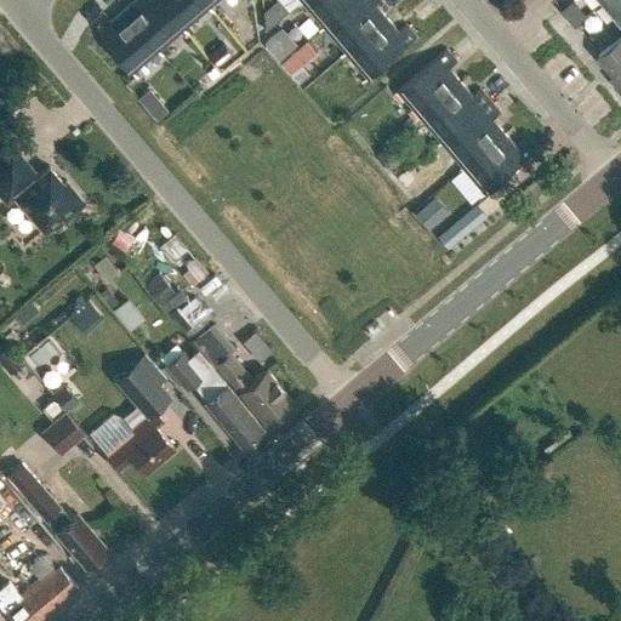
[(135,0),(125,10),(159,51),(186,29),(160,0),(135,0)]
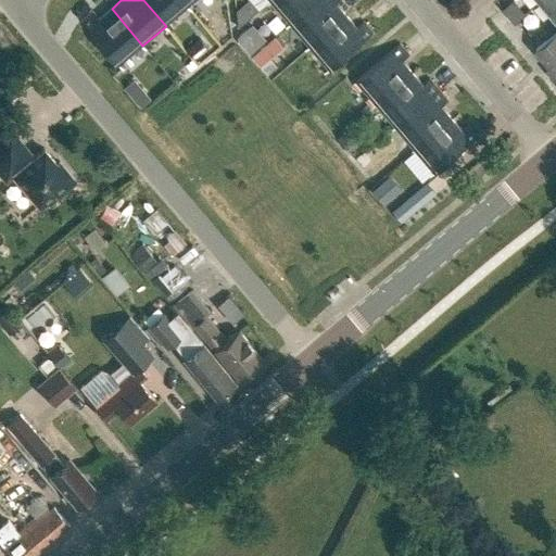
[(143,0),(166,26),(189,7),(182,0),(143,0)]
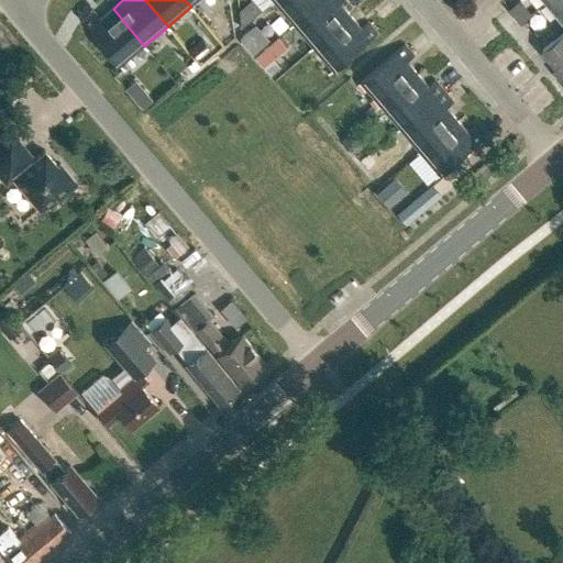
[(252,0),(250,0),(235,12),(239,32),(263,12),(252,0)]
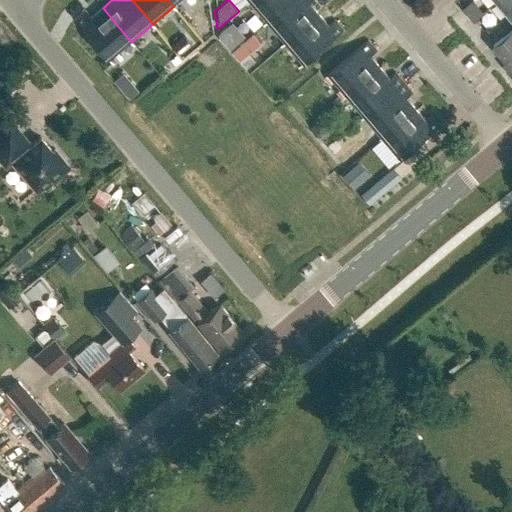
[(252,0),(250,1),(268,22),(294,0),(252,0)]
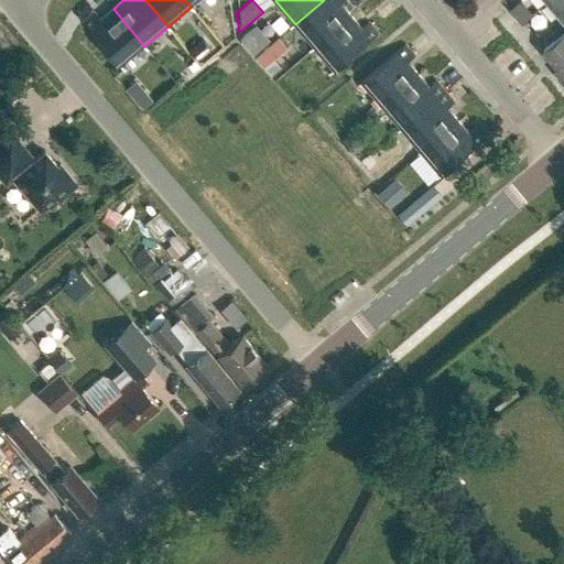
[(324,0),(295,24),(315,47),(351,17),(342,4),(346,0),(324,0)]
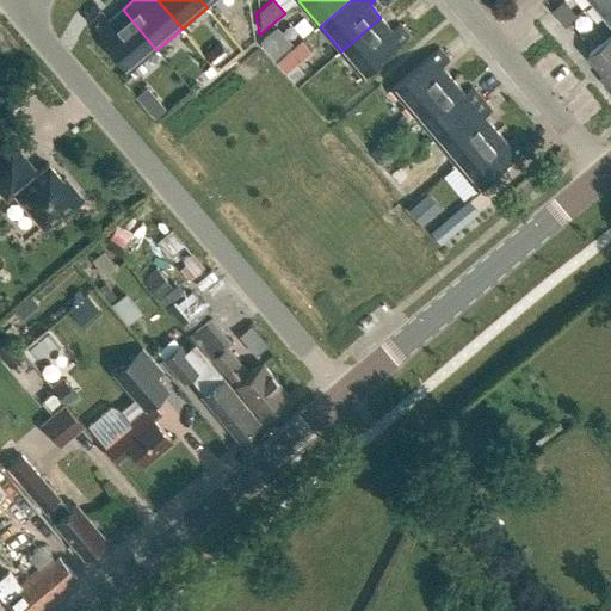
[(536,0),(551,18),(572,0),(536,0)]
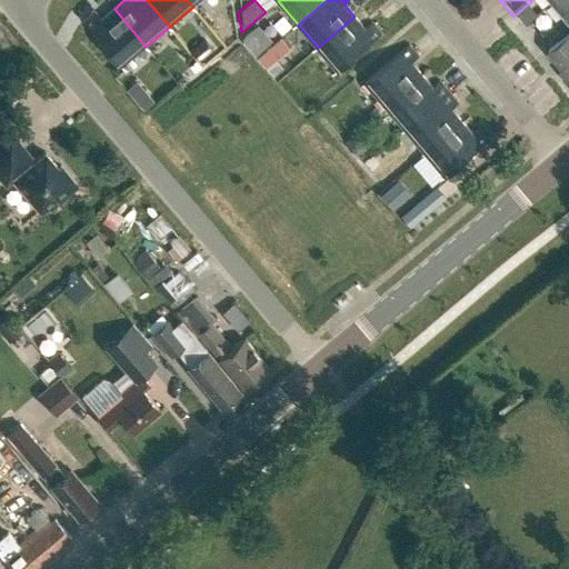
[(560,0),(532,0),(513,17),(530,37),(567,6),(560,0)]
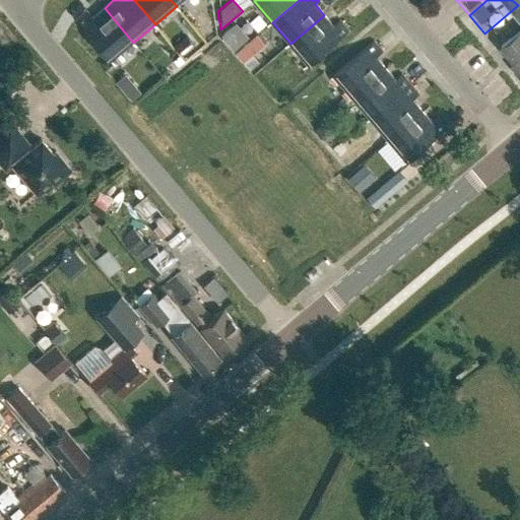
[(77,20),(112,61),(133,43),(105,8),(92,17),(87,11),(77,20)]
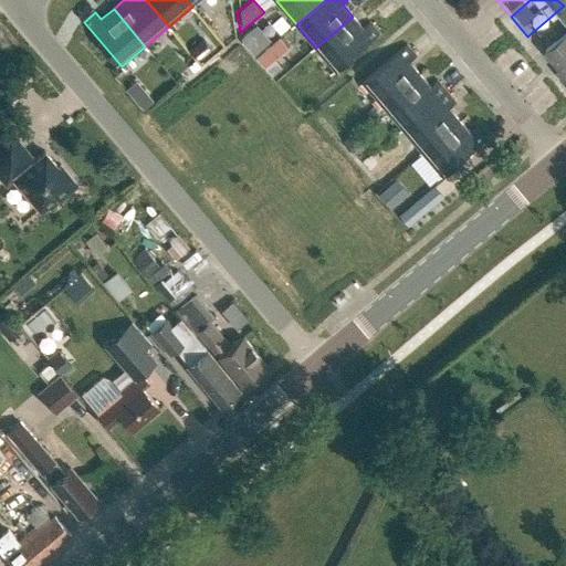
[(316,48),(336,72),(380,34),(370,23),(363,29),(353,17),(316,48)]
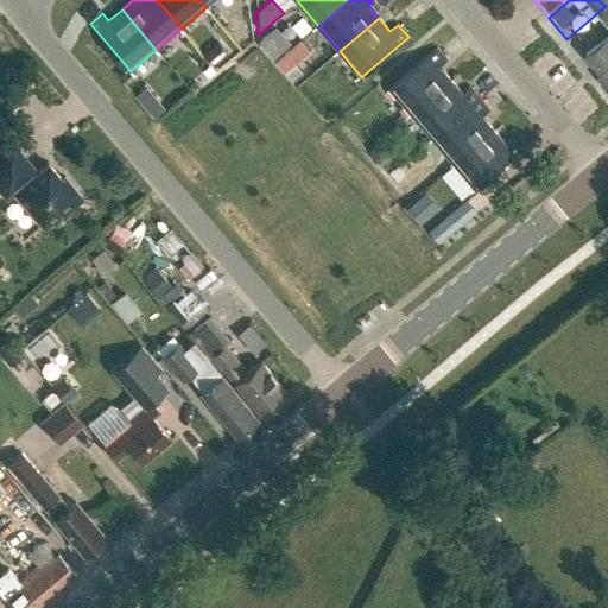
[(607,30),(600,20),(590,29),(602,42),(607,36),(607,30)]
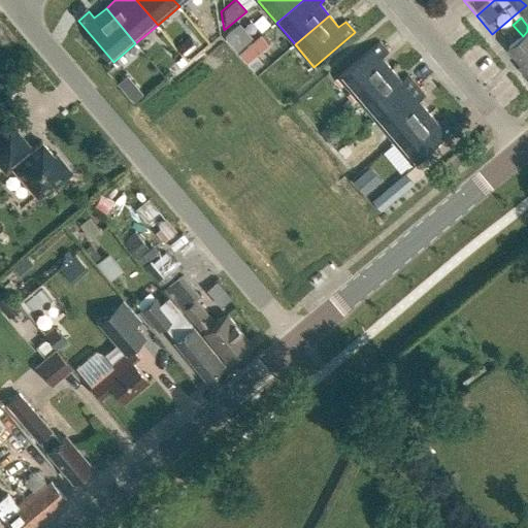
[(261,35),(240,53),(239,54),(248,63),(249,62),(269,44),(261,35)]
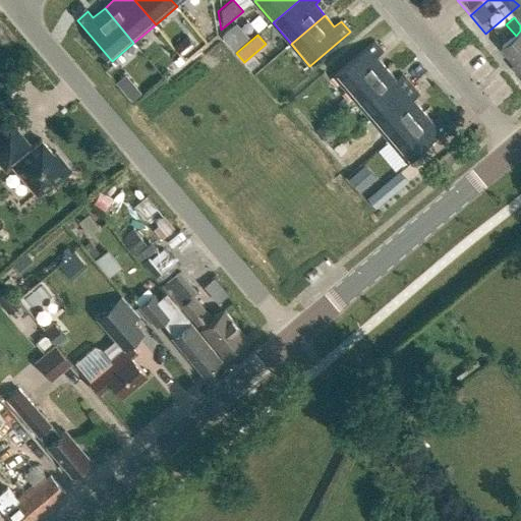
[(490,37),(483,44),(493,55),(501,49),(490,37)]
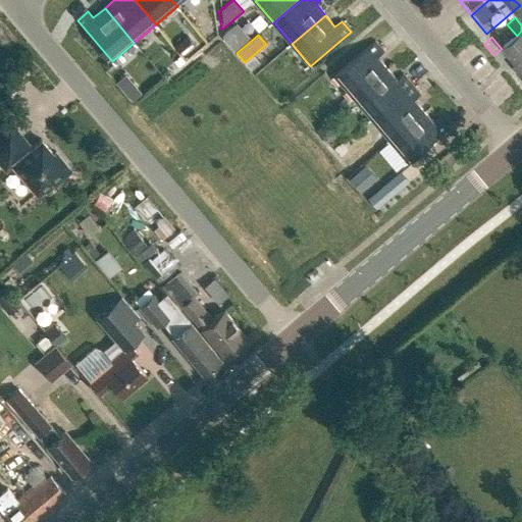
[(334,76),(354,99),(387,69),(378,58),(384,52),(375,42),(334,76)]
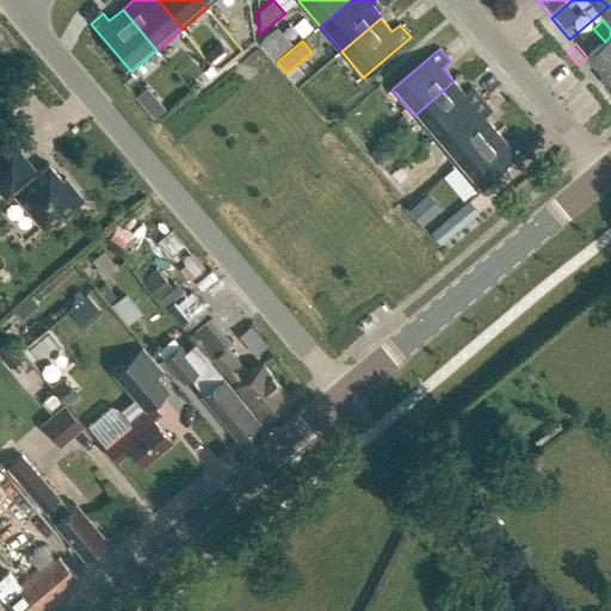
[(587,57),(578,65),(610,103),(610,50),(594,66),(587,57)]
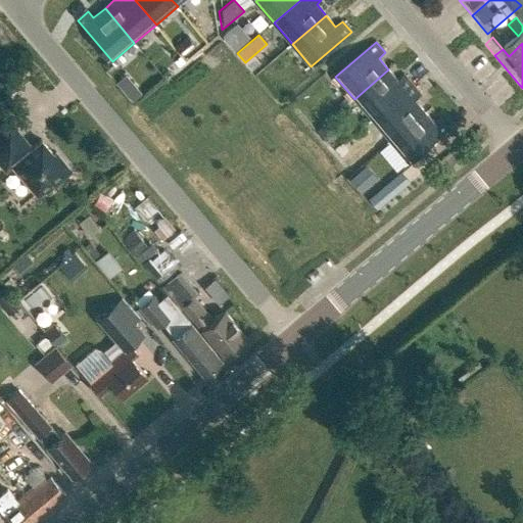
[(354,99),(372,121),(413,86),(405,76),(398,81),(388,69),(354,99)]
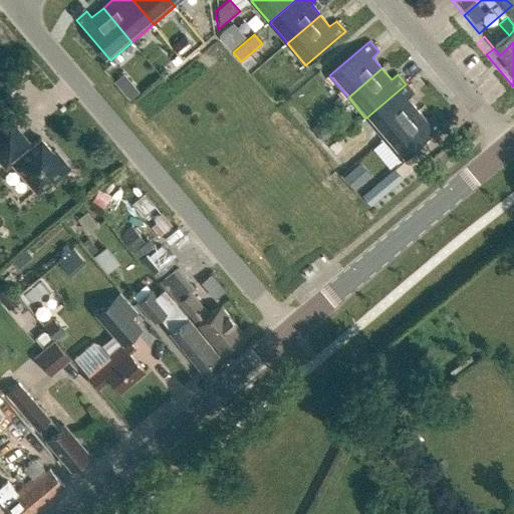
[(365,118),(383,140),(418,110),(409,99),(415,94),(406,84),(365,118)]
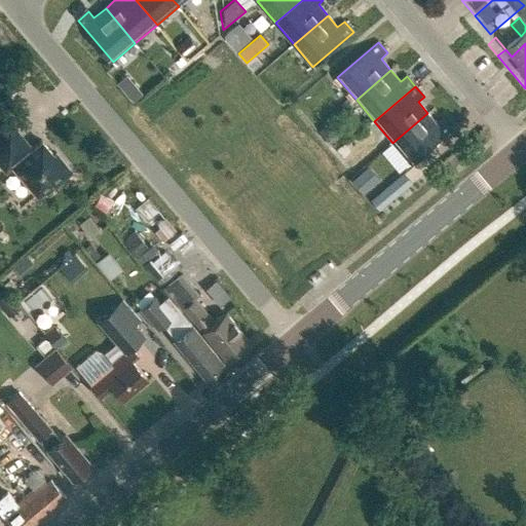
[(392,143),(411,164),(452,129),(443,119),(437,124),(427,113),(392,143)]
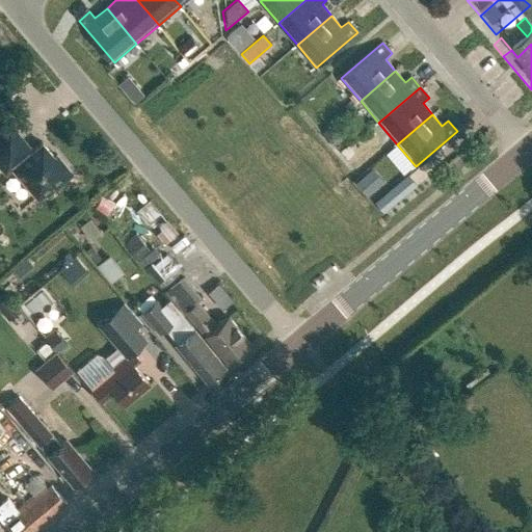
[(14,169),(37,198),(52,186),(54,188),(72,174),(57,155),(54,157),(43,142),(30,153),(26,148),(28,145),(9,124),(0,131),(0,166),(6,175),(14,169)]
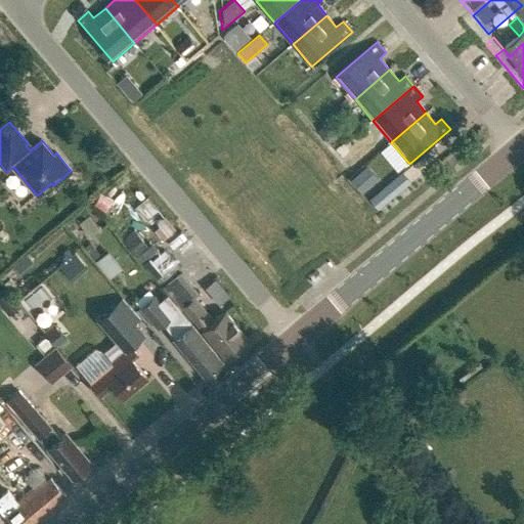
[(370,201),(379,211),(428,169),(419,159),(370,201)]
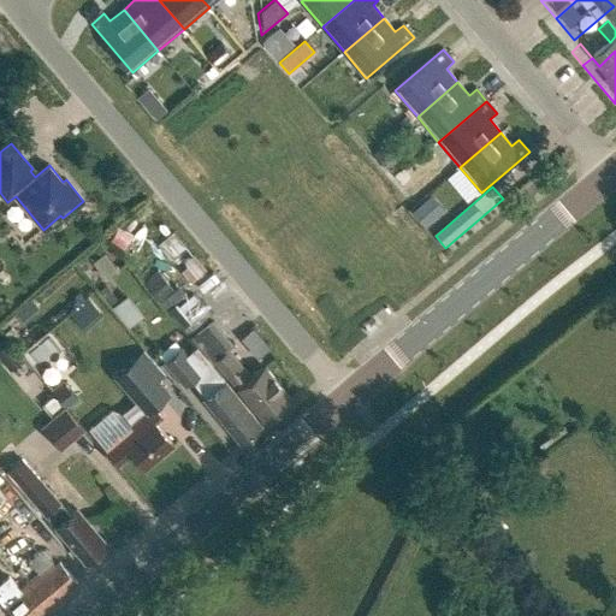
[(413,211),(426,226),(440,214),(426,199),(413,211)]
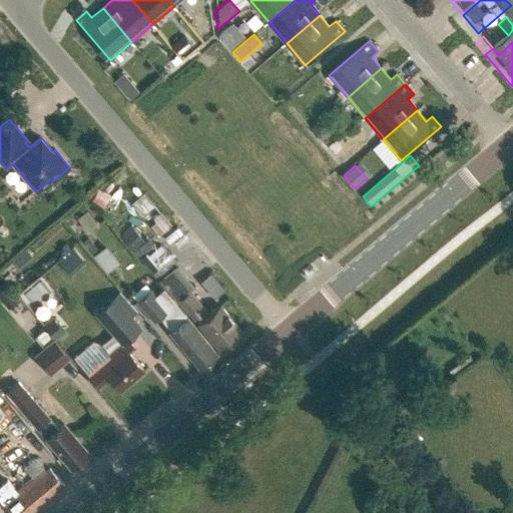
[(139,195),(148,208),(159,201),(151,188),(139,195)]
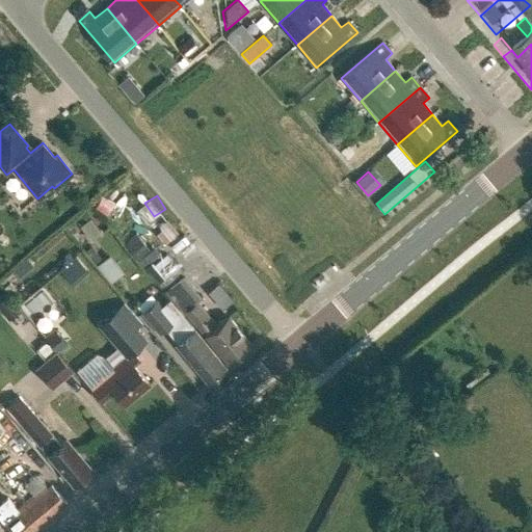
[(103,197),(99,207),(109,212),(113,203),(103,197)]
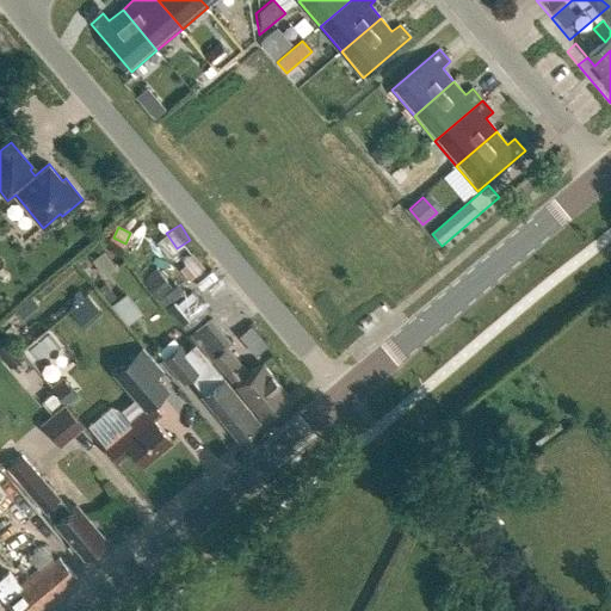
[(202,247),(186,254),(195,273),(211,266),(202,247)]
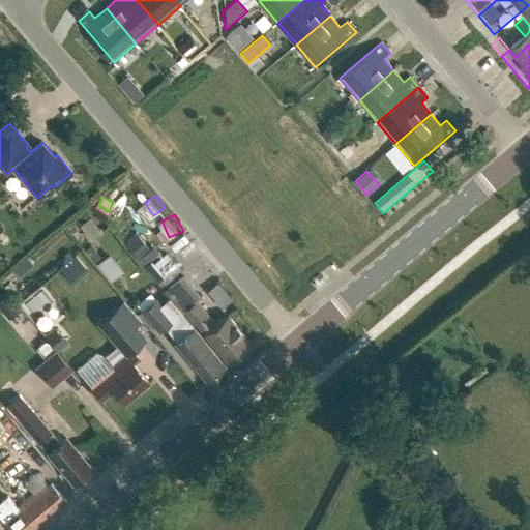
[(184,262),(172,244),(163,252),(151,235),(140,243),(164,276),(184,262)]
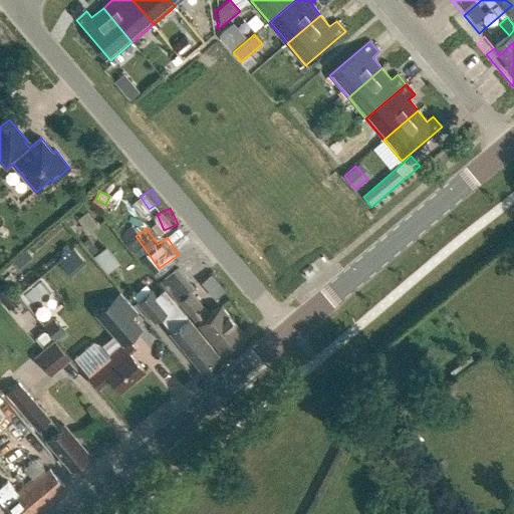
[(112,241),(98,250),(113,272),(126,262),(112,241)]
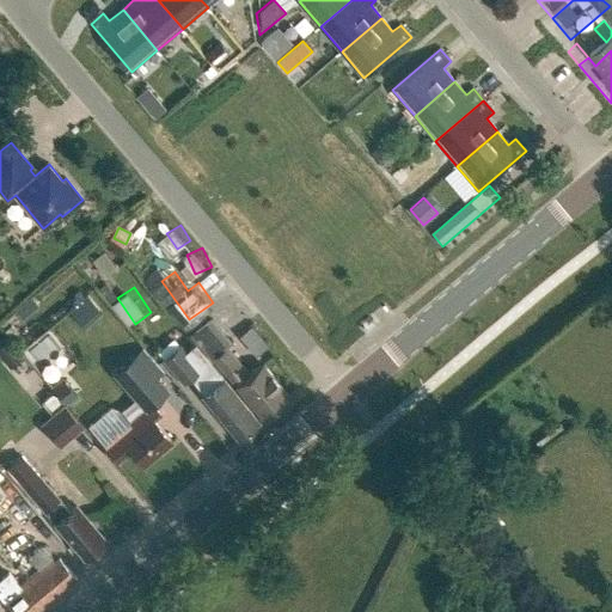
[(89,314),(103,301),(92,289),(77,303),(89,314)]
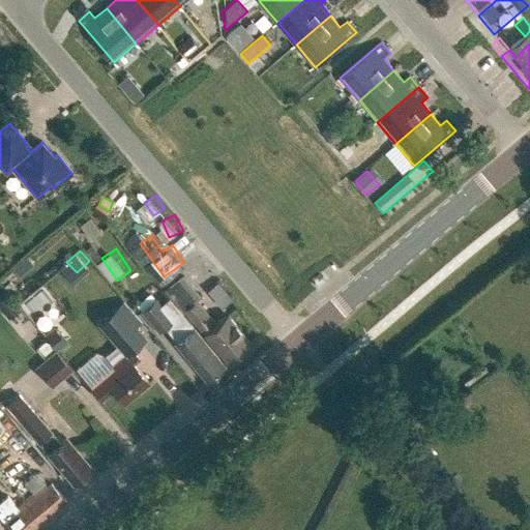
[(187,265),(169,282),(185,300),(204,285),(187,265)]
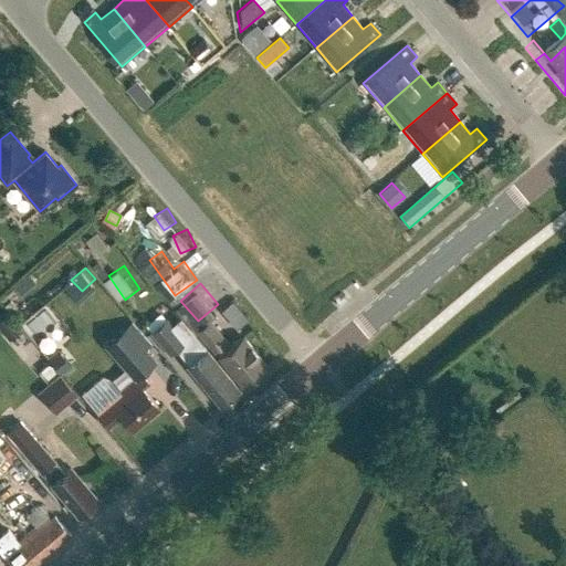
[(166,320),(150,333),(169,355),(178,347),(191,364),(187,367),(219,406),(238,390),(191,335),(185,342),(166,320)]
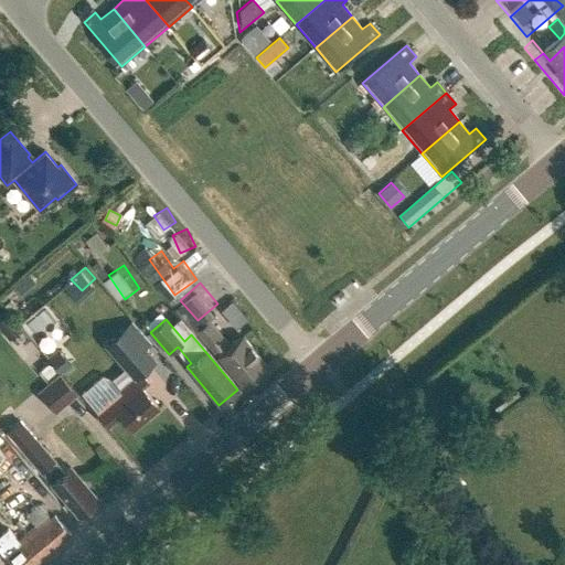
[(195,330),(242,385),(266,365),(242,336),(228,347),(208,321),(195,330)]
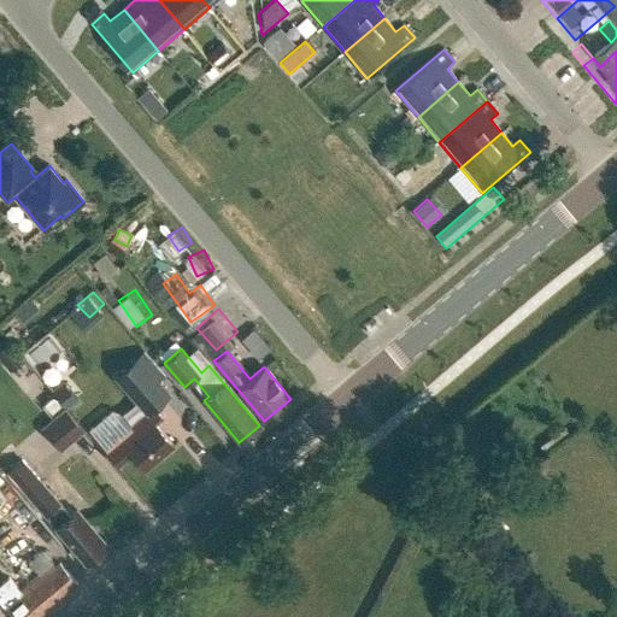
[(131,454),(144,468),(171,444),(156,424),(163,418),(154,409),(169,395),(139,358),(119,374),(151,411),(104,450),(118,466),(131,454)]
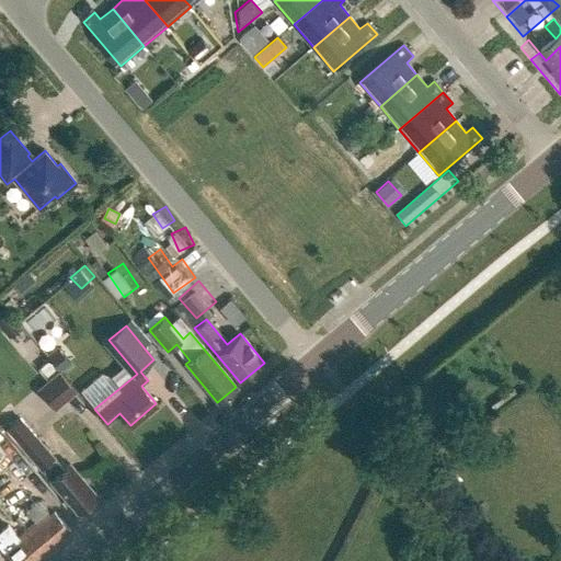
[(88,386),(102,398),(121,378),(106,365),(88,386)]
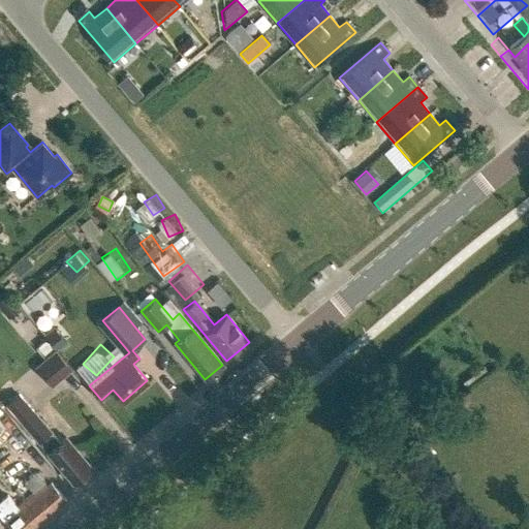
[(39,366),(57,384),(76,366),(60,347),(39,366)]
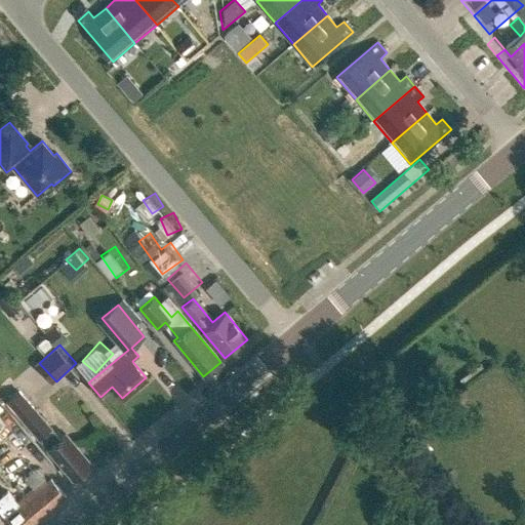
[(74,448),(75,444),(66,434),(59,438),(18,391),(6,401),(61,467),(64,465),(74,478),(88,465),(74,448)]
